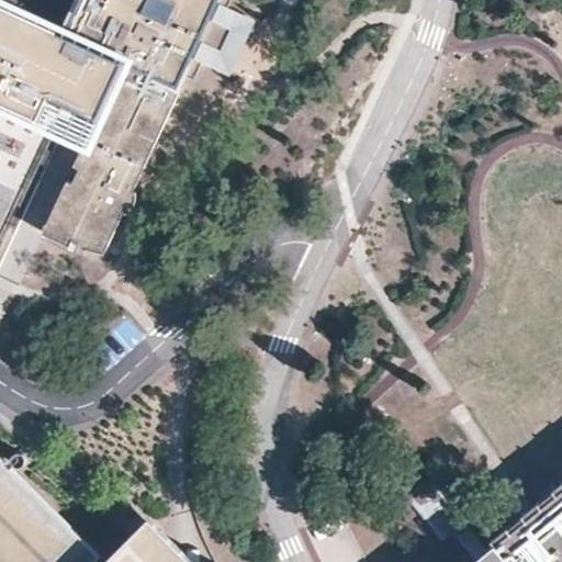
[(2,0),(0,0),(0,107),(82,145),(122,62),(88,45),(87,48),(59,35),(63,27),(2,0)]
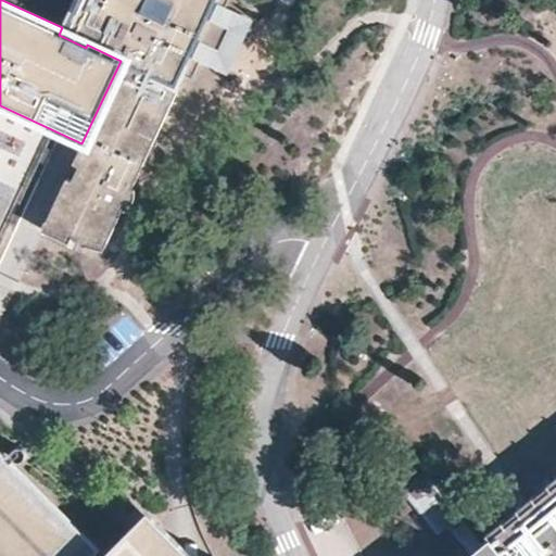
[(77,0),(74,9),(70,8),(62,27),(59,35),(86,48),(87,45),(121,61),(81,143),(73,162),(79,165),(73,179),(67,177),(43,229),(70,242),(73,237),(81,241),(104,247),(113,228),(110,225),(121,213),(191,63),(187,61),(190,57),(215,1),(215,0),(77,0)]
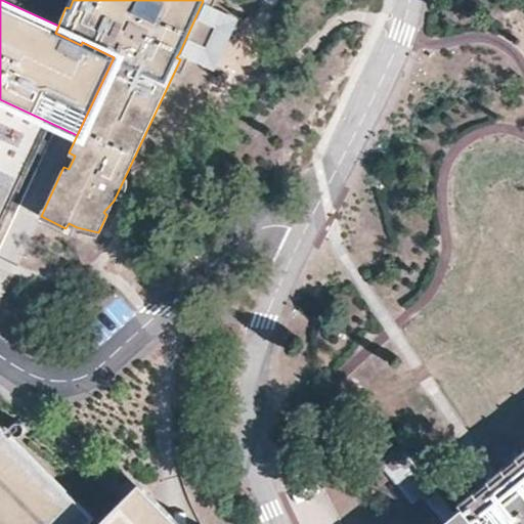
[(238,17),(203,1),(179,53),(215,71),(238,17)]
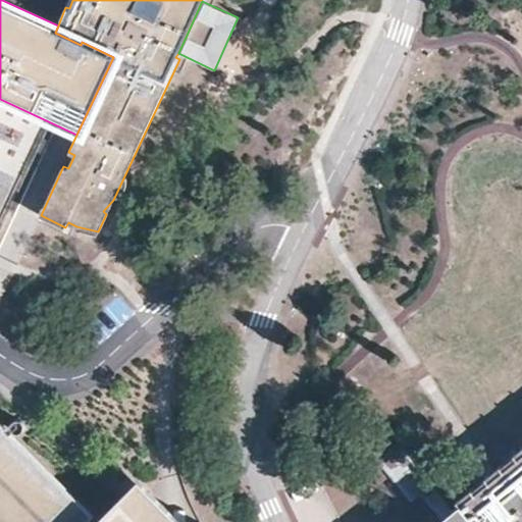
[(181,521),(140,479),(99,520),(0,422),(0,521),(181,521)]
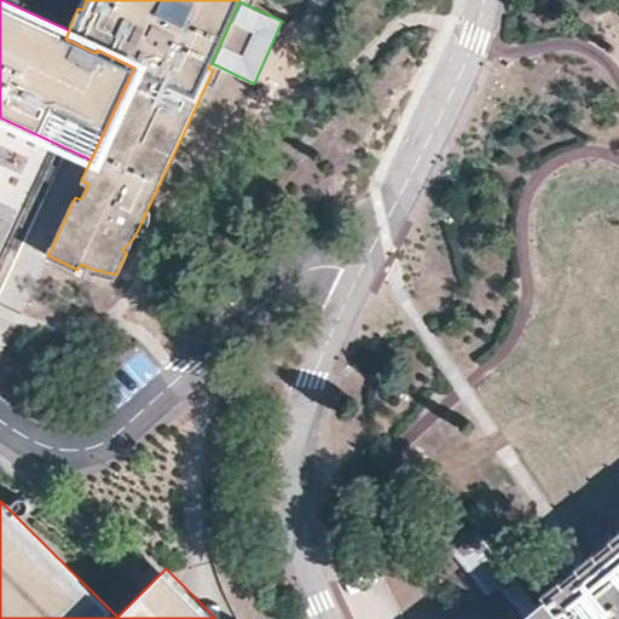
[(512,574),(472,525),(446,544),(486,595),(512,574)]
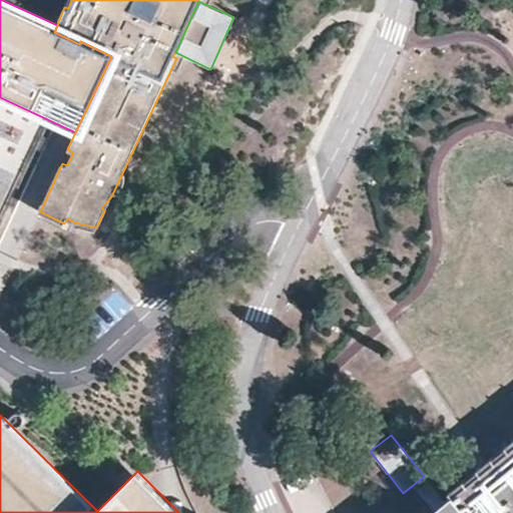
[(512,512),(512,443),(483,468),(451,494),(457,502),(449,510),(451,512),(512,512)]
